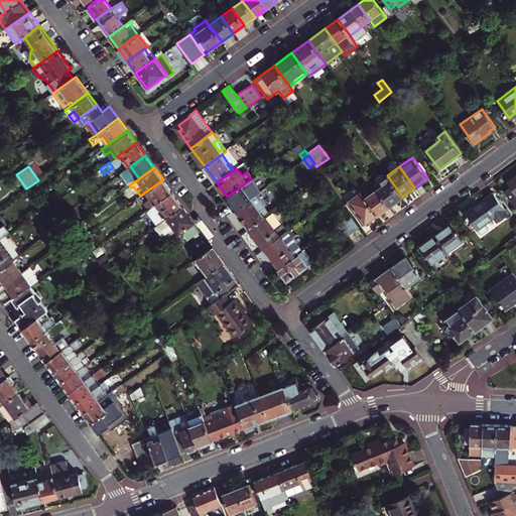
[(390,205),(402,197),(387,175),(375,184),(390,205)]
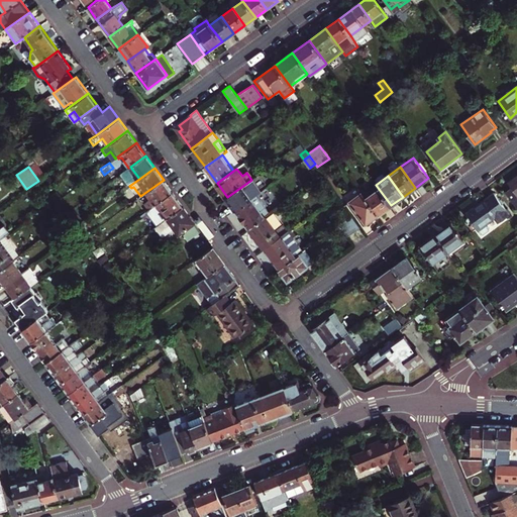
[(516,176),(509,183),(512,187),(506,192),(516,206),(516,176)]
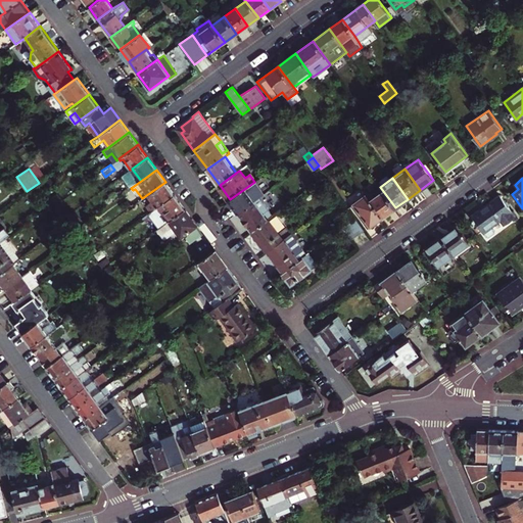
[(165,182),(142,198),(146,204),(140,208),(145,215),(150,211),(174,193),(165,182)]
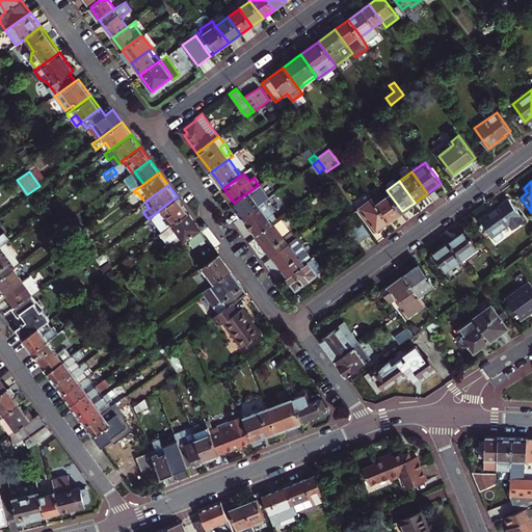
[(234,203),(243,216),(259,204),(266,198),(268,197),(259,185),(234,203)]
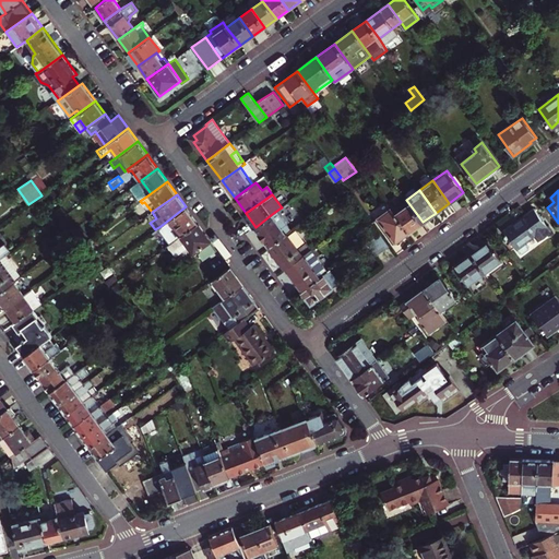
[(392,209),(408,232),(423,222),(406,200),(392,209)]
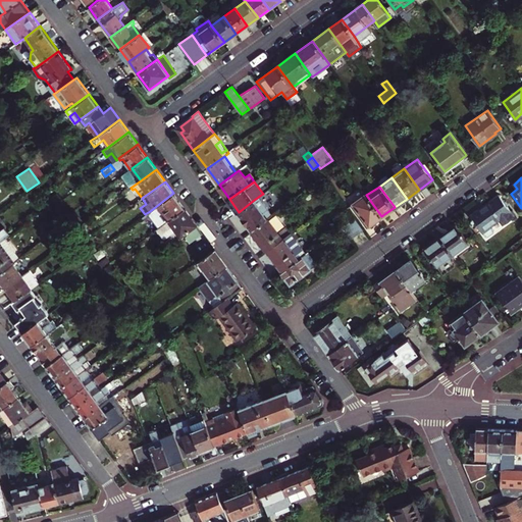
[(185,208),(173,193),(150,211),(153,217),(153,220),(158,227),(185,208)]
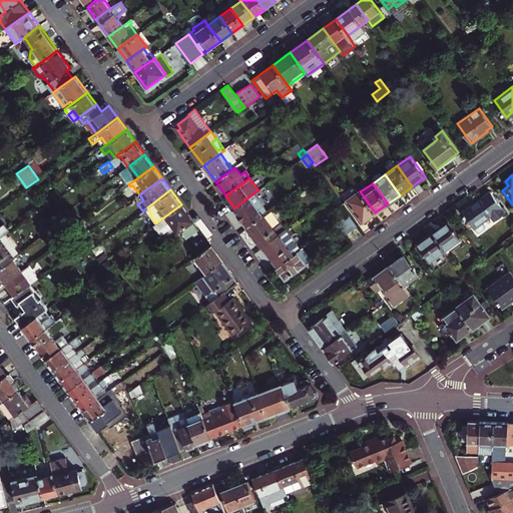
[(359,190),(347,199),(363,221),(375,212),(360,191),(359,190)]
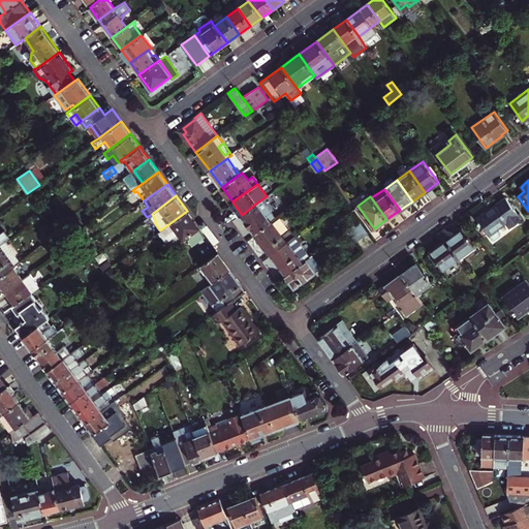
[(242,215),(255,234),(272,221),(276,217),(278,216),(265,197),(257,203),(242,215)]
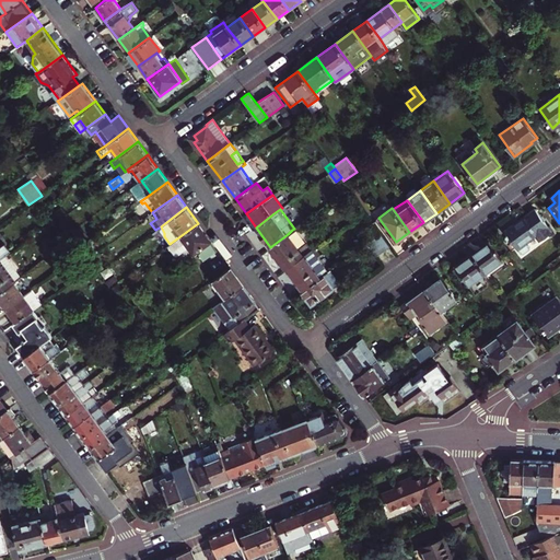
[(505,231),(521,253),(524,253),(531,248),(531,245),(528,242),(537,235),(541,240),(552,232),(536,209),(505,231)]
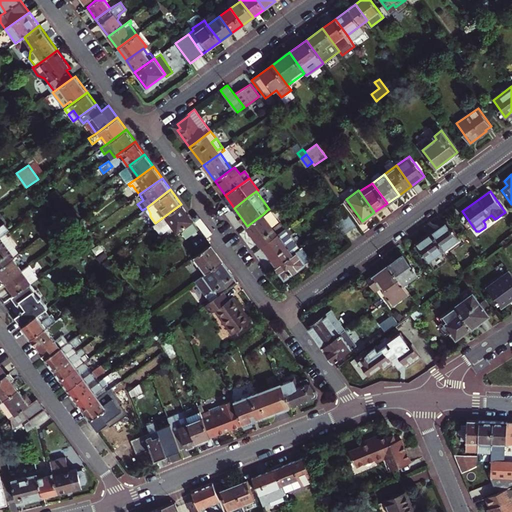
[(183,232),(187,238),(199,229),(189,215),(181,204),(155,223),(153,224),(157,230),(169,222),(177,232),(183,228),(184,231),(183,232)]
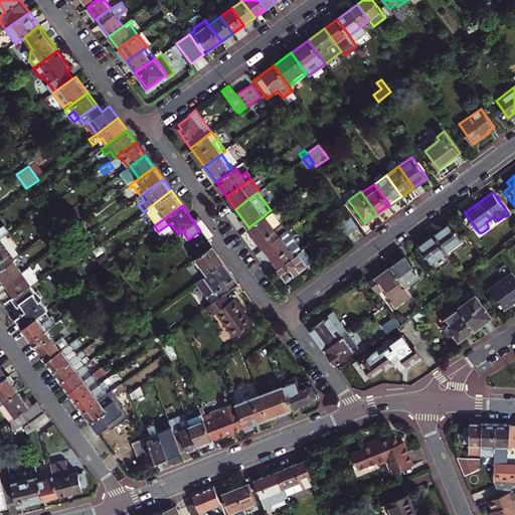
[(282,222),(274,228),(265,215),(248,227),(263,247),(287,229),(282,222)]
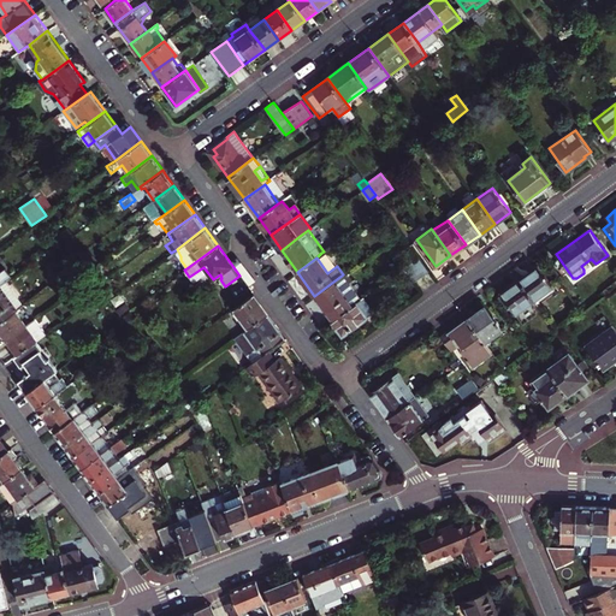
[(418,258),(410,262),(421,277),(428,272),(418,258)]
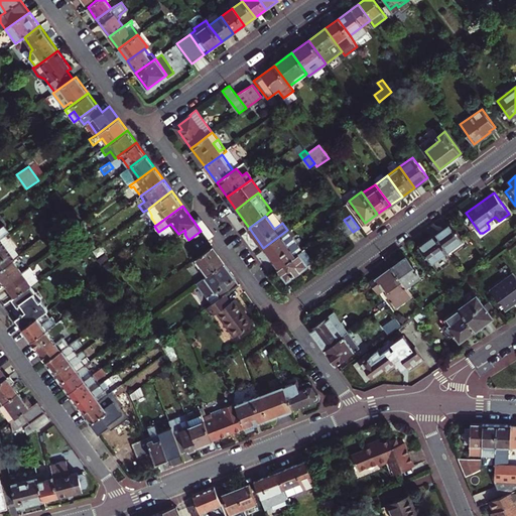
[(353,232),(344,220),(339,224),(348,236),(353,232)]
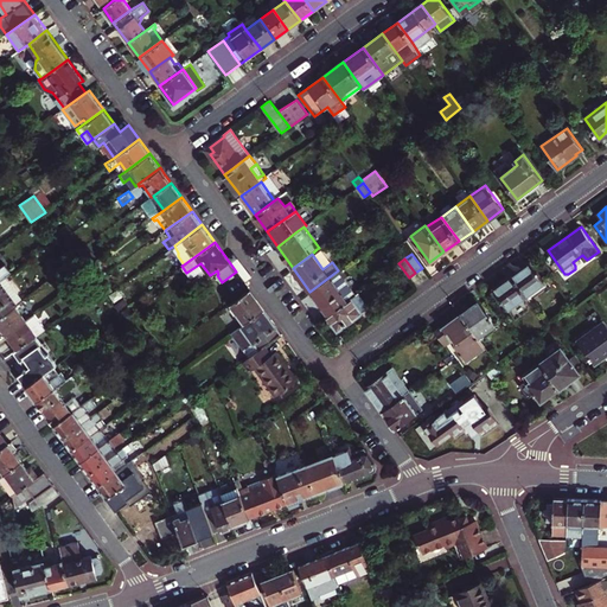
[(81,260),(75,263),(82,273),(87,269),(85,267),(81,260)]
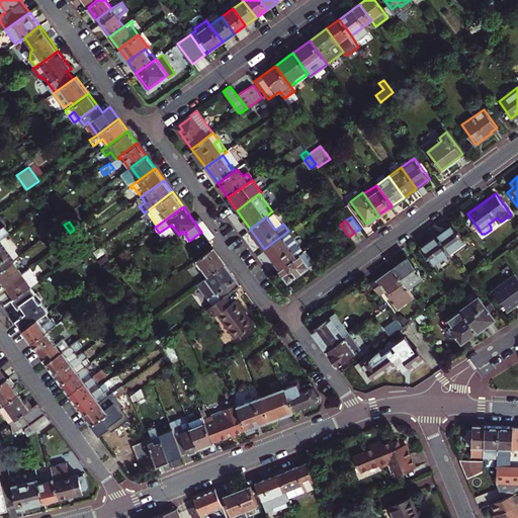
[(438,236),(449,252),(465,240),(453,225),(438,236)]
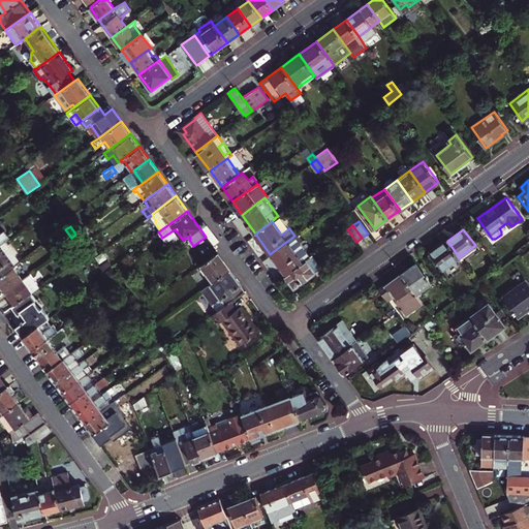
[(0,245),(10,238),(4,230),(0,234),(0,232),(0,245)]
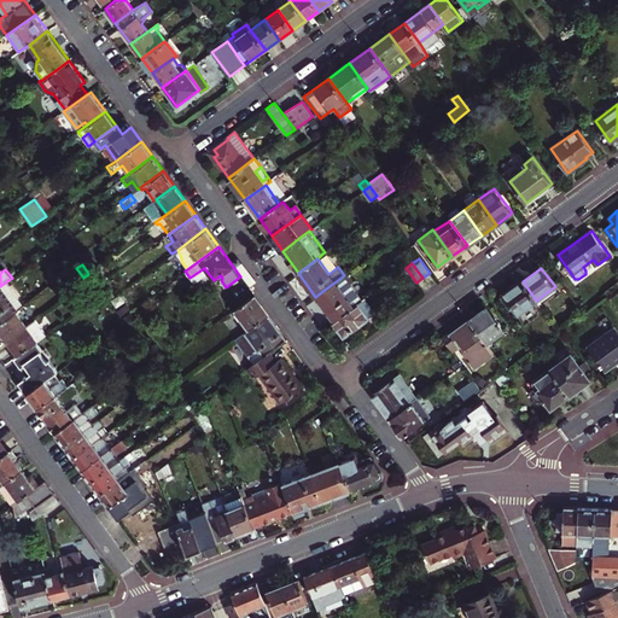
[(315,297),(333,320),(362,299),(344,275),(315,297)]
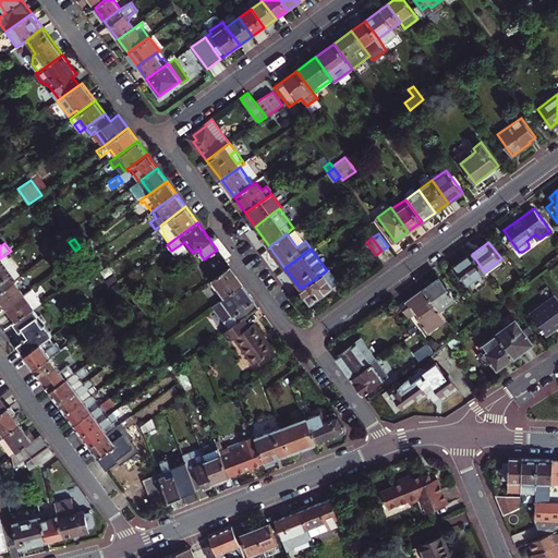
[(472,254),(455,266),(466,283),(484,271),(472,254)]
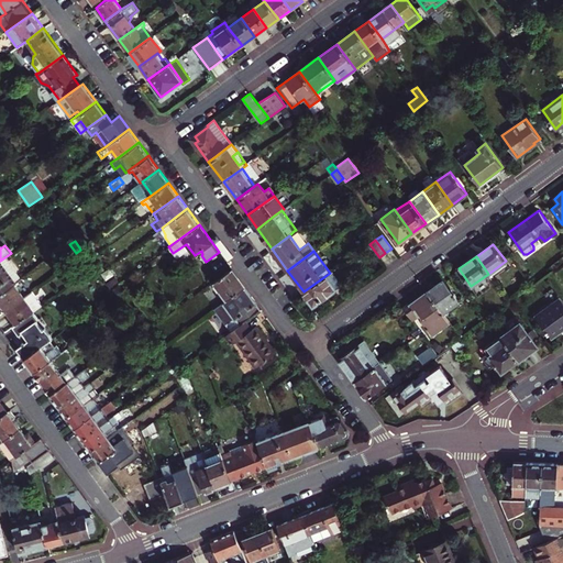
[(0,294),(14,285),(15,284),(0,263),(0,294)]
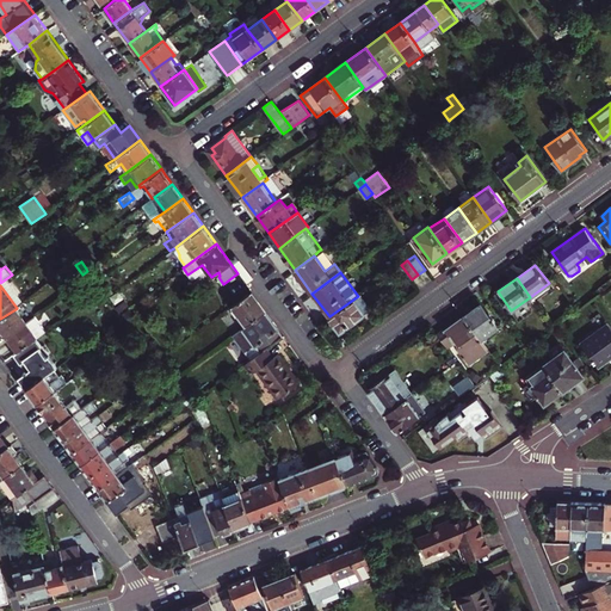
[(242,328),(265,312),(251,292),(234,306),(240,314),(234,318),(242,328)]
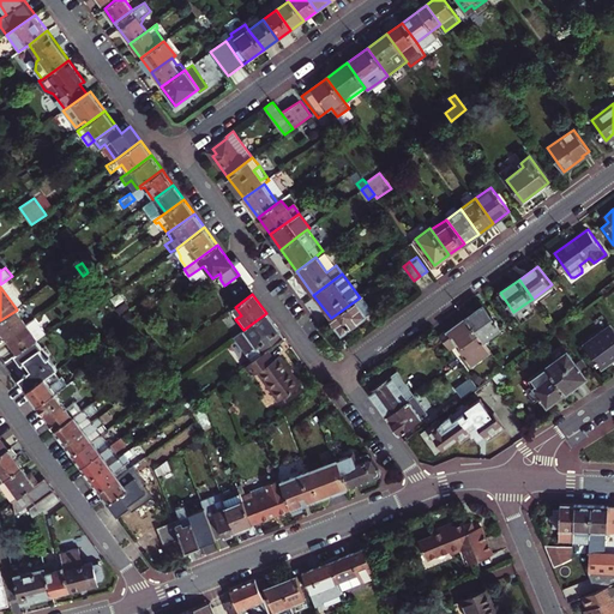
[(331,318),(342,333),(372,312),(361,296),(360,298),(331,318)]
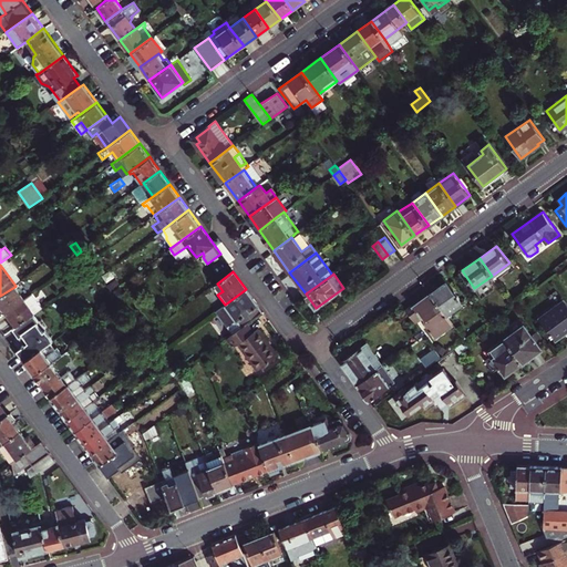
[(446,281),(431,292),(447,315),(463,303),(446,281)]
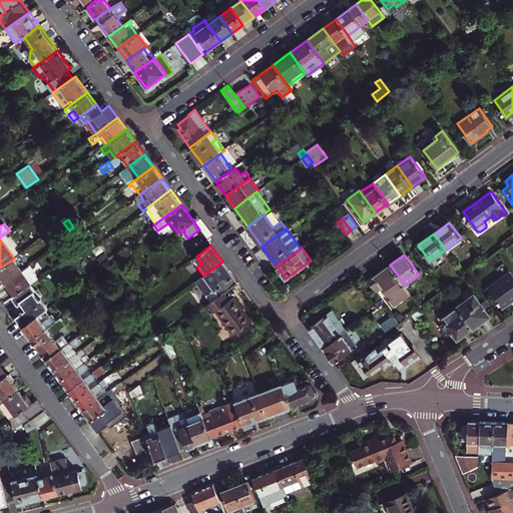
[(0,268),(0,275),(5,283),(22,272),(13,260),(0,268)]
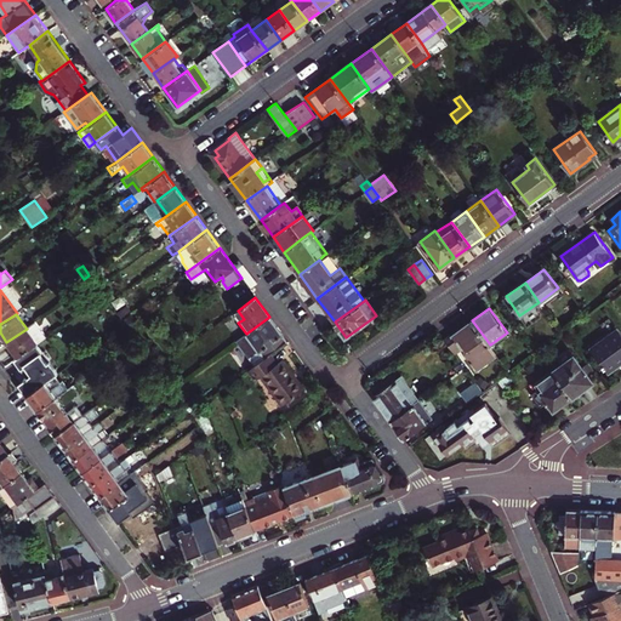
[(256,364),(272,353),(288,341),(269,317),(246,334),(238,340),(256,364)]
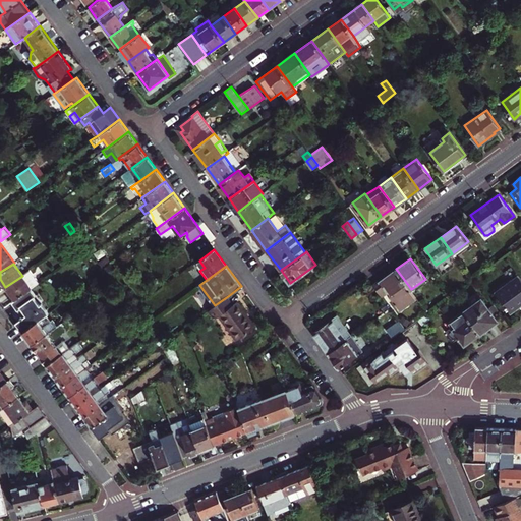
[(373,285),(383,297),(389,293),(400,308),(416,297),(411,289),(396,269),(373,285)]
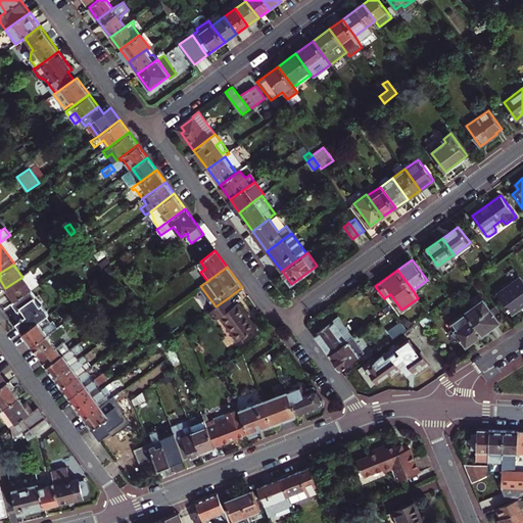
[(39,283),(30,271),(22,277),(32,288),(36,286),(39,283)]
